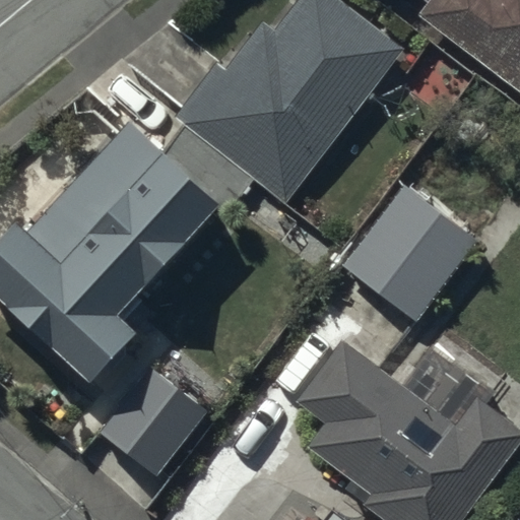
[(215,63),(184,102),(286,186),(398,50),(337,0),(298,0),(274,28),(264,19),(222,69),(215,63)]
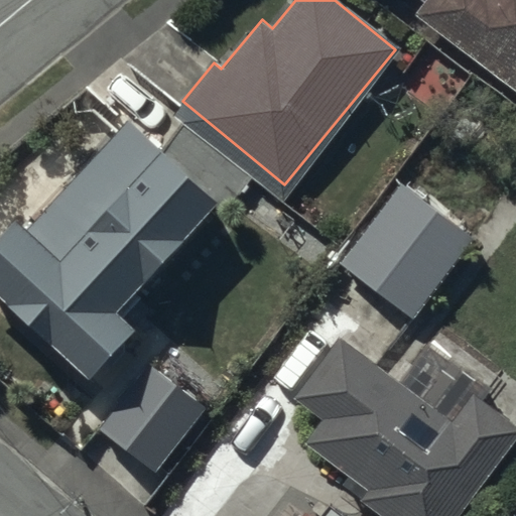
[(515,0),(424,0),(413,16),(515,94),(515,0)]
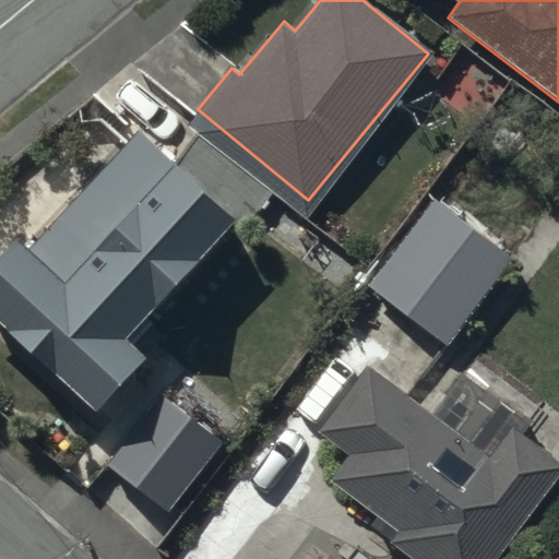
[(122,324),(219,221),(123,131),(35,226),(21,213),(0,234),(0,309),(98,403),(150,349),(122,324)]
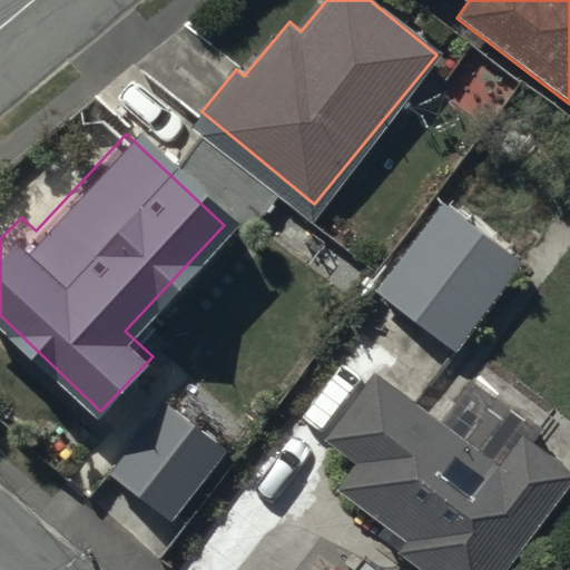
[(444,203),(374,291),(455,354),(523,266),(444,203)]
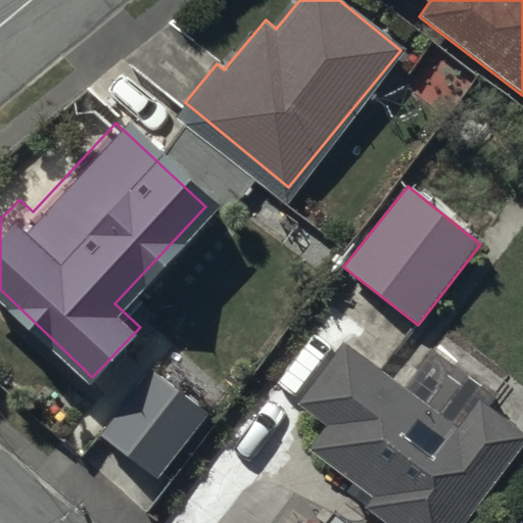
[(459,427),(343,341),(295,406),(326,427),(308,452),(371,497),(363,509),(382,522),(464,522),(522,447),(522,430),(480,398),(459,427)]
